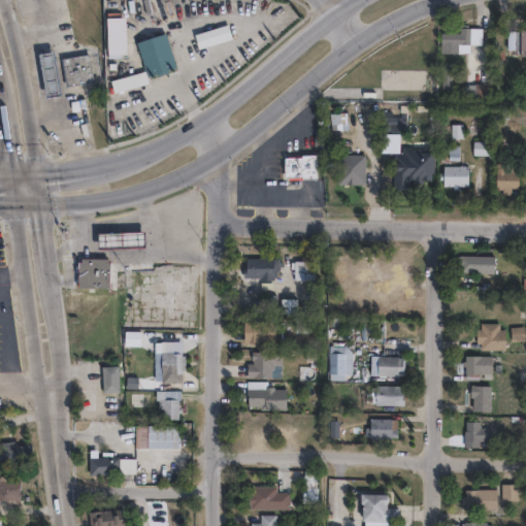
[(122,55),(108,55),(108,22),(121,22),(122,55)]
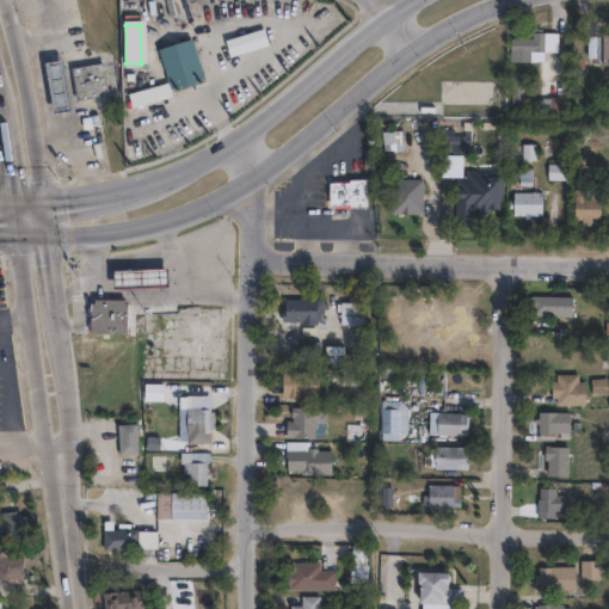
[(543,29),(543,32),(560,32),(559,51),(546,51),(546,61),(512,61),(512,37),(534,38),(534,31),(535,31),(535,29),(543,29)]
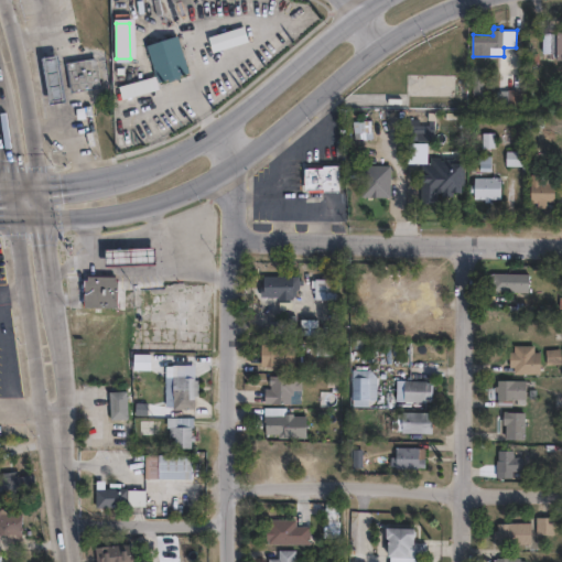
[(250,43),(214,54),(209,39),(246,28),(250,43)]
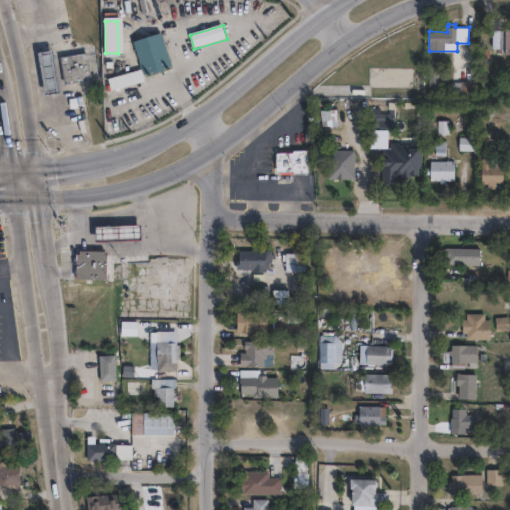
[(503,47),(503,51),(499,51),(499,48),(493,48),(493,29),(505,29),(505,47),(503,47)]
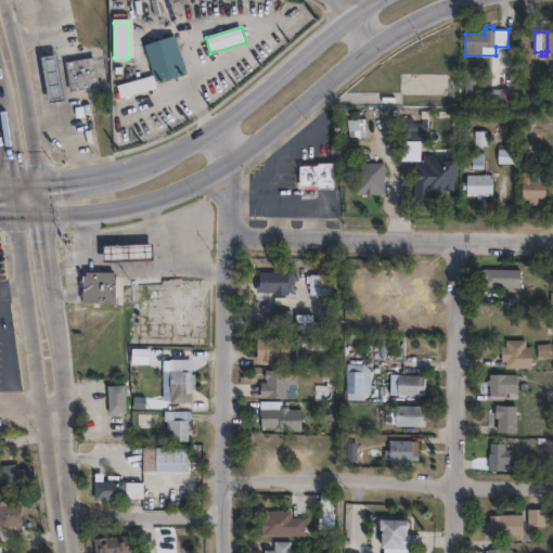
[(188,73),(157,82),(146,46),(176,37),(188,73)]
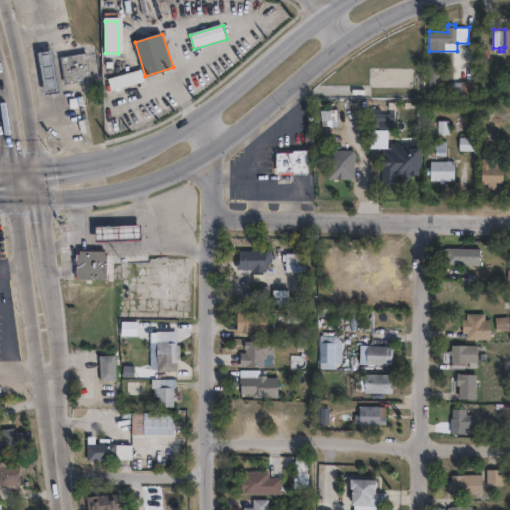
[(61,93),(47,95),(40,53),(54,50),(61,93)]
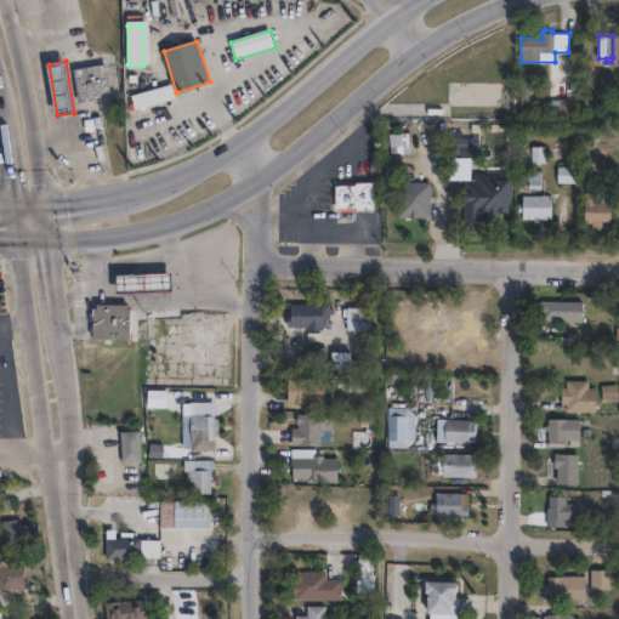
[(97,100),(79,103),(74,71),(91,68),(106,66),(111,98),(97,100)]
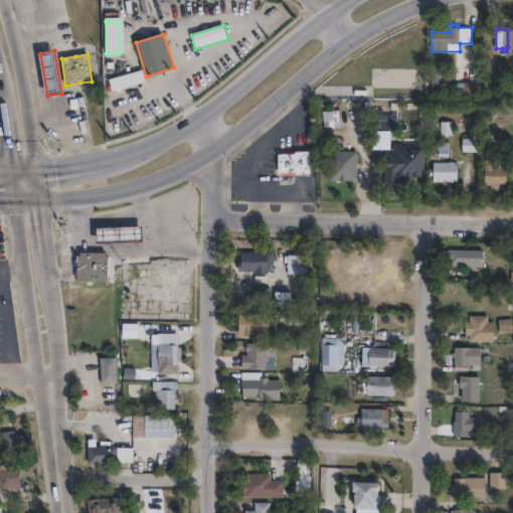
[(446,65),(446,70),(449,70),(450,91),(442,91),(440,66),(446,65)]
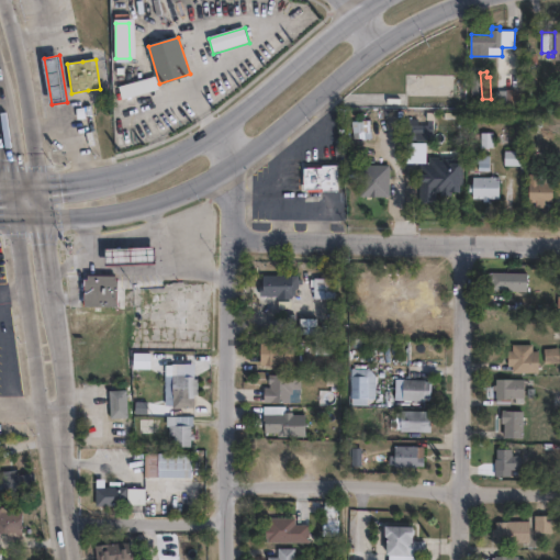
[(418,118),(418,124),(428,123),(428,119),(434,119),(434,138),(406,138),(406,118),(418,118)]
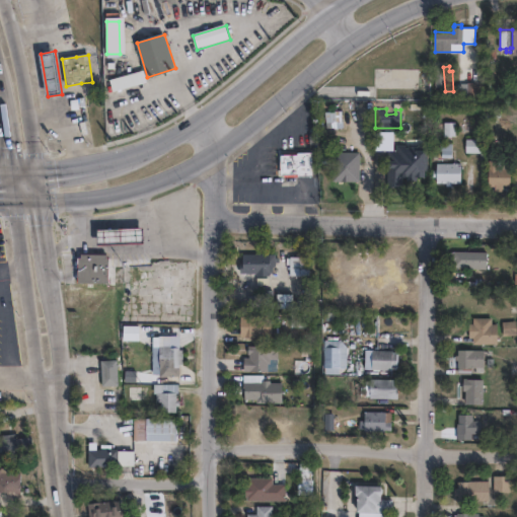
[(327,129),(345,129),(345,112),(327,112),(327,129)]
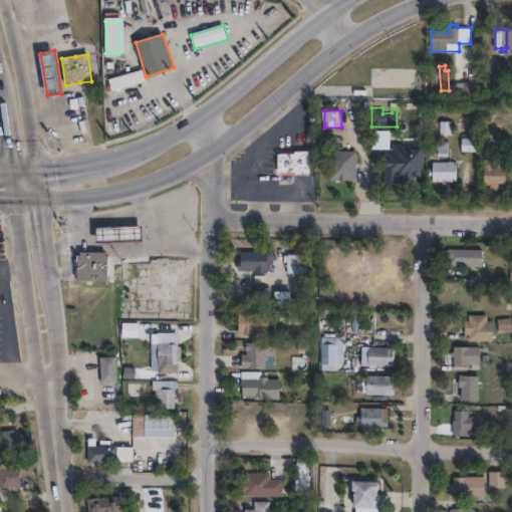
[(482,138),(482,150),(481,150),(481,153),(477,153),(477,151),(462,151),(462,137),(482,138)]
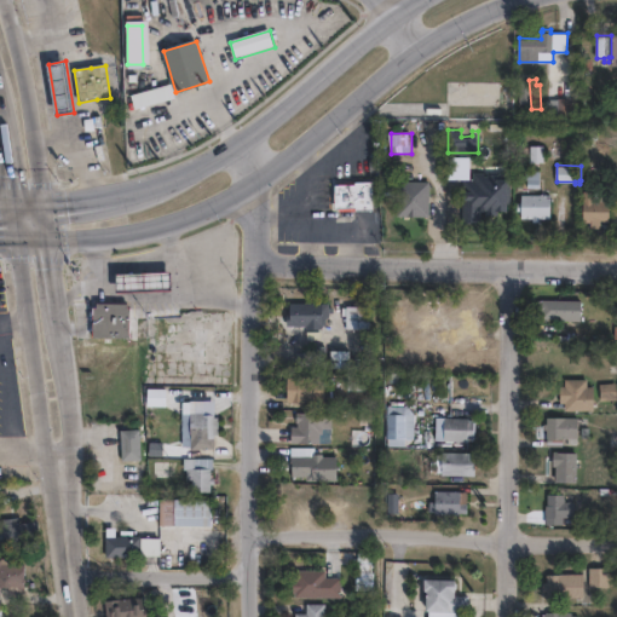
[(540,169),(540,188),(528,188),(528,179),(518,179),(518,182),(523,182),(523,217),(512,217),(512,220),(499,220),(499,218),(492,218),(492,229),(473,229),(473,179),(484,179),(496,179),(496,182),(507,183),(509,183),(509,179),(514,179),(515,169),(540,169)]
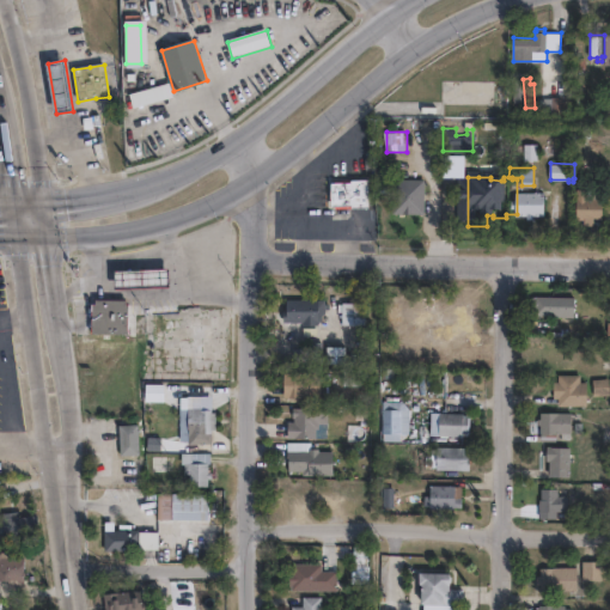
[(370,178),(370,206),(353,207),(353,205),(333,205),(333,182),(352,182),(352,178),(370,178)]
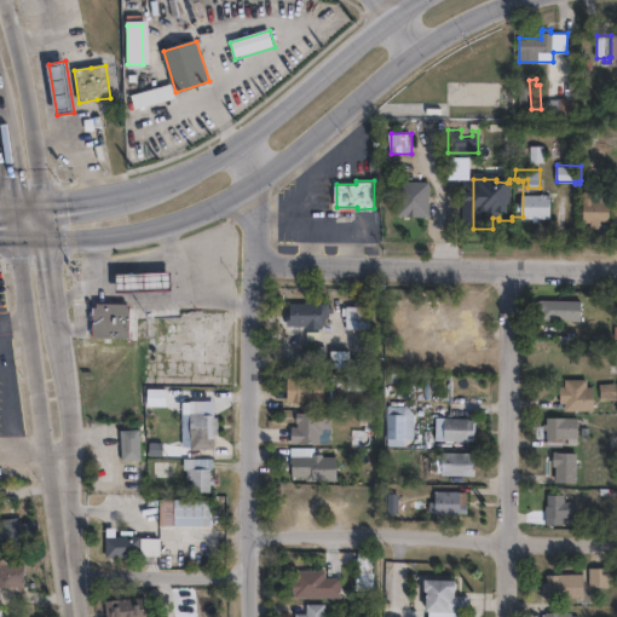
[(430,195),(430,207),(415,207),(415,215),(398,215),(399,186),(413,188),(413,195),(430,195)]
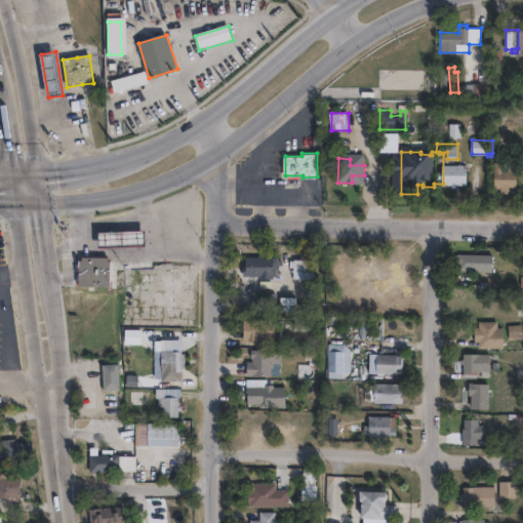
[(516,161),(516,169),(518,169),(518,188),(511,188),(511,193),(501,193),(501,188),(495,188),(495,161),(516,161)]
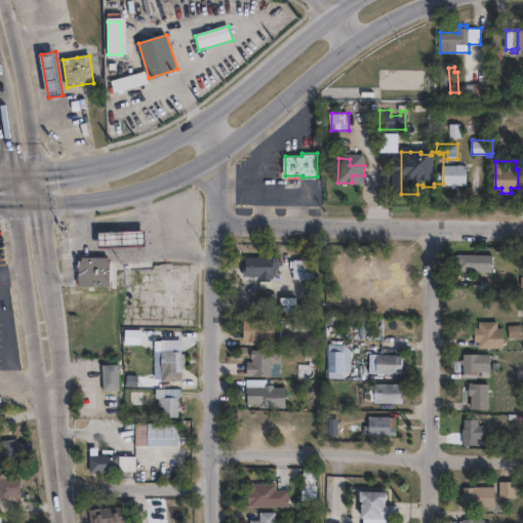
[(457,185),(457,188),(452,187),(452,185),(443,185),(443,164),(468,164),(468,185),(457,185)]
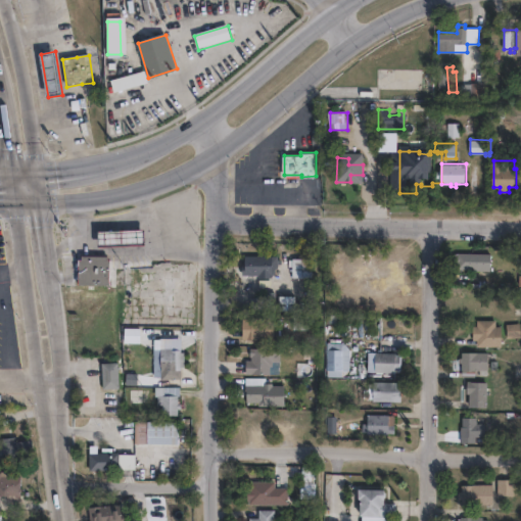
[(145,246),(100,248),(99,232),(145,231),(145,246)]
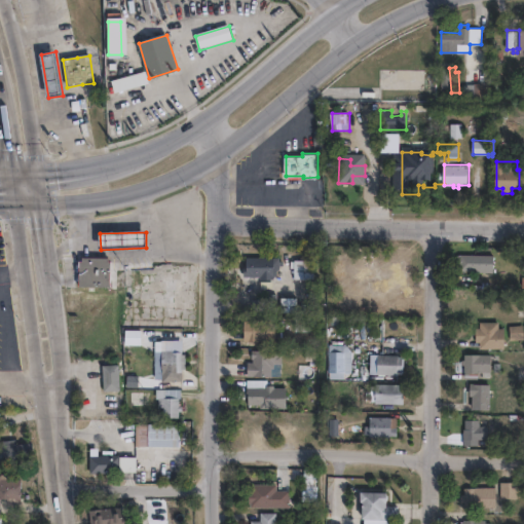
[(401,259),(400,278),(371,278),(372,259),(379,259),(379,251),(391,251),(391,255),(398,255),(398,259),(401,259)]
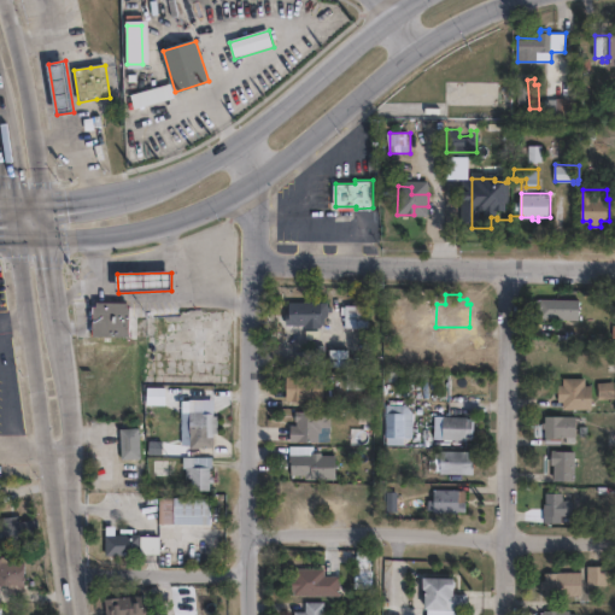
[(573,299),(573,317),(539,317),(539,310),(536,310),(536,300),(539,300),(539,298),(573,299)]
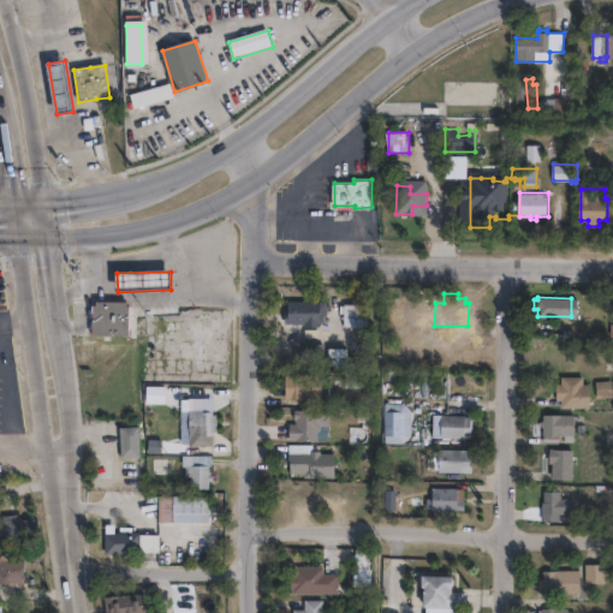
[(319,299),(319,301),(326,301),(326,315),(322,315),(322,322),(316,322),(316,326),(302,326),(302,323),(284,325),(284,310),(287,310),(287,301),(319,299)]
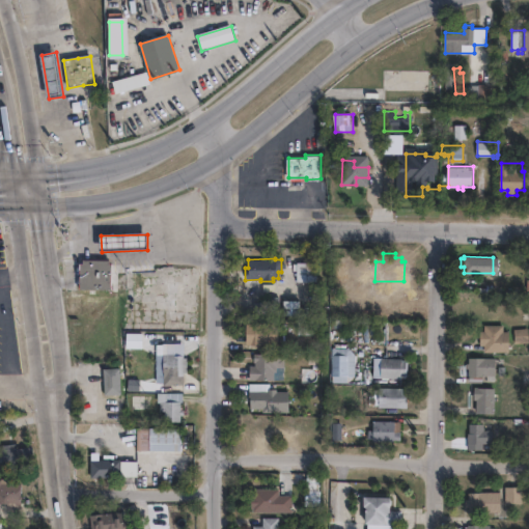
[(111,261),(111,265),(113,265),(113,266),(112,290),(95,290),(81,290),(81,265),(84,265),(84,261),(111,261)]
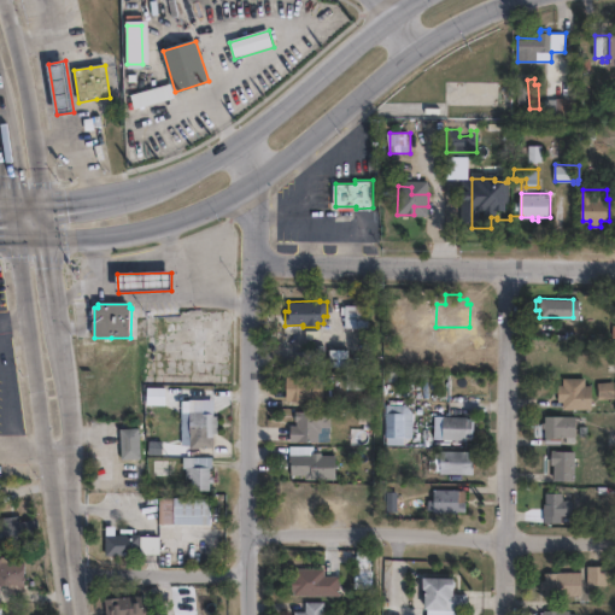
[(367,305),(367,327),(344,326),(345,314),(339,314),(339,306),(344,306),(344,304),(367,305)]
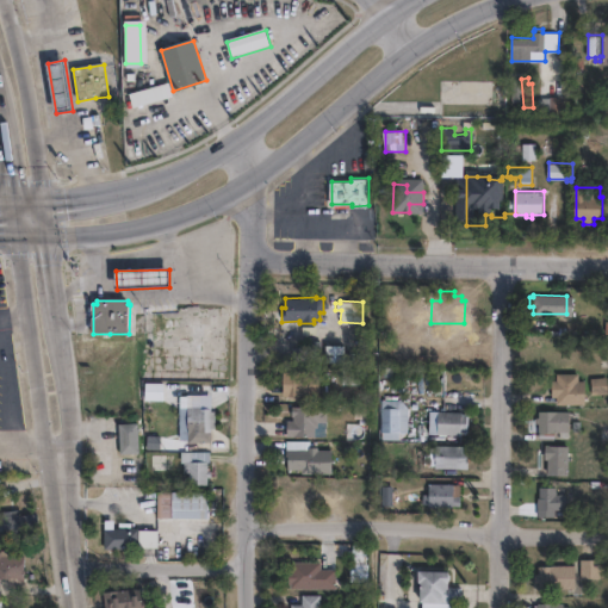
[(343,361),(326,361),(326,345),(343,345),(343,361)]
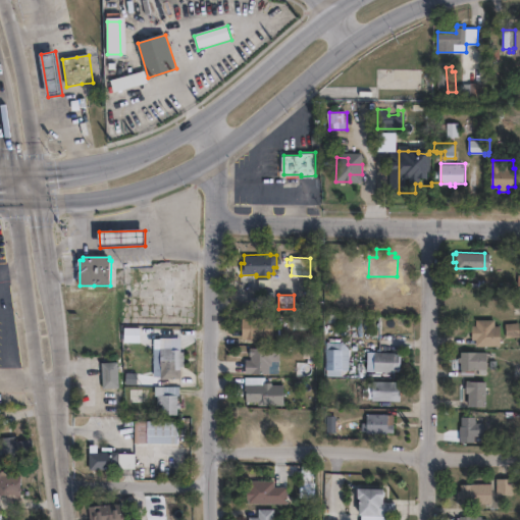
[(307,328),(292,328),(292,316),(307,316),(307,328)]
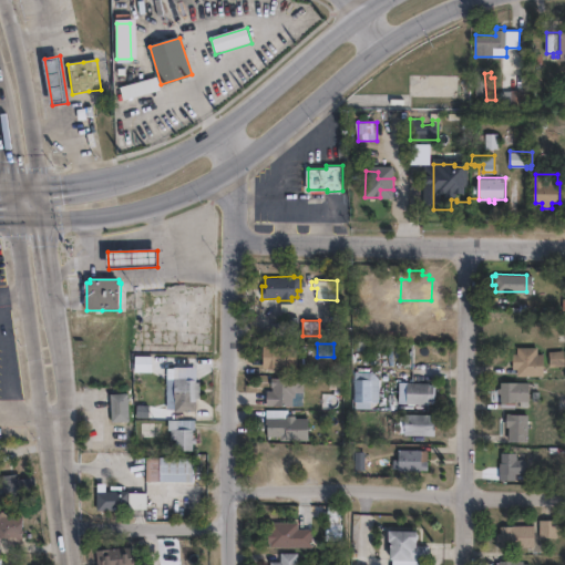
[(276,345),(276,346),(286,346),(286,355),(283,355),(284,368),(267,368),(267,366),(263,366),(263,346),(267,346),(267,345),(276,345)]
